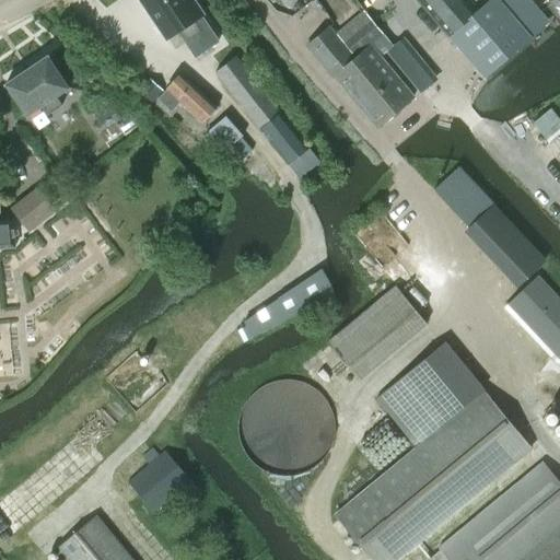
[(177,32),(195,57),(218,42),(200,16),(202,14),(193,0),(139,0),(165,39),(177,32)]
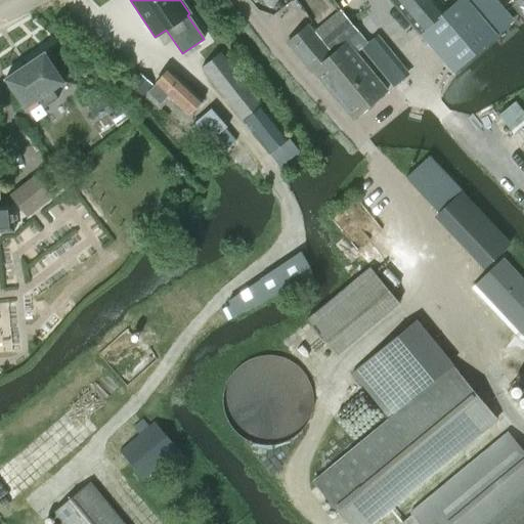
[(394,0),(421,31),(444,10),(434,0),(394,0)]
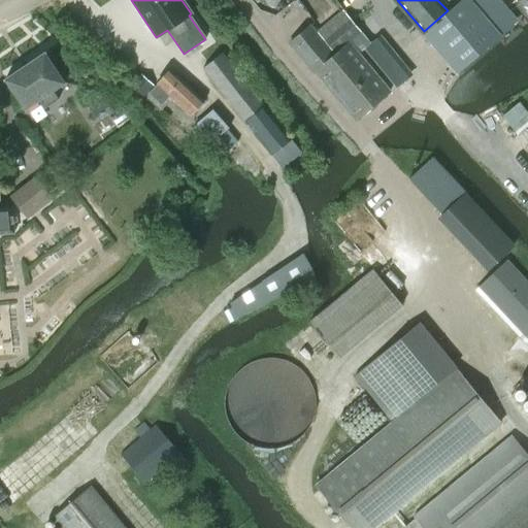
[(504,20),(487,0),(475,0),(471,4),(467,0),(463,0),(423,35),(455,73),(499,36),(493,29),(504,20)]
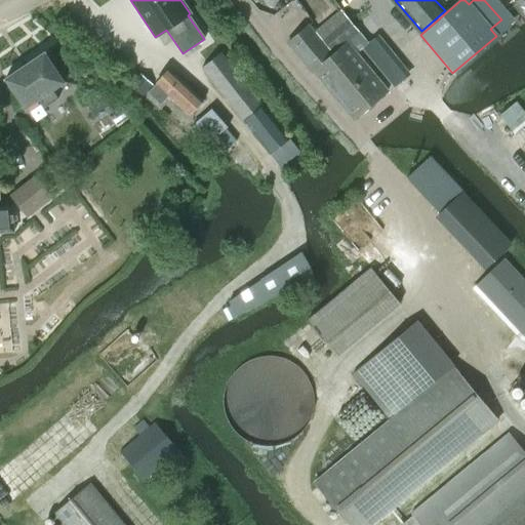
[(353,25),(325,47),(333,56),(348,43),(356,52),(368,43),(353,25)]
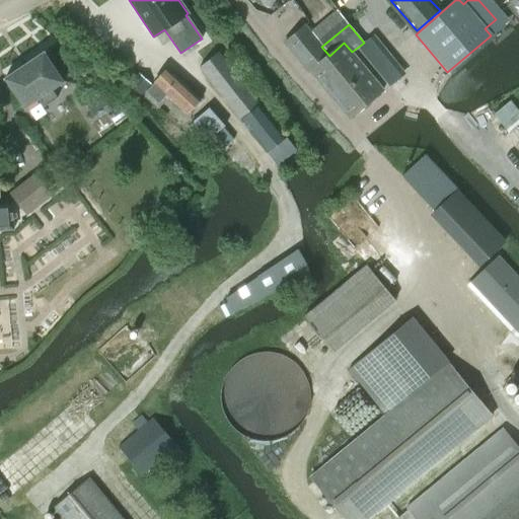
[(305,26),(283,44),(308,73),(309,72),(348,121),(383,90),(352,52),(344,43),(329,56),(321,47),(305,26)]
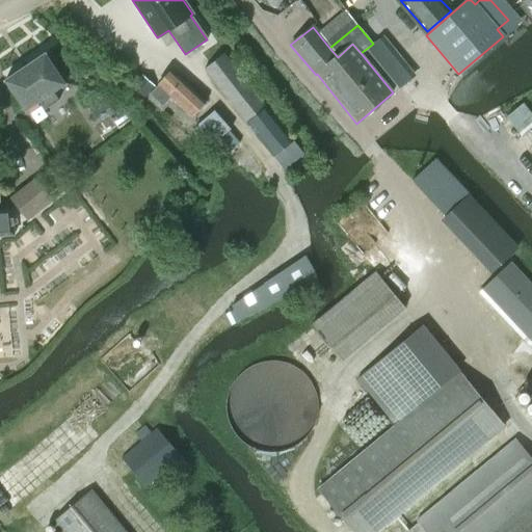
[(51,91),(63,83),(44,54),(45,54),(44,53),(3,80),(4,80),(24,110),(36,101),(43,109),(57,100),(51,91)]
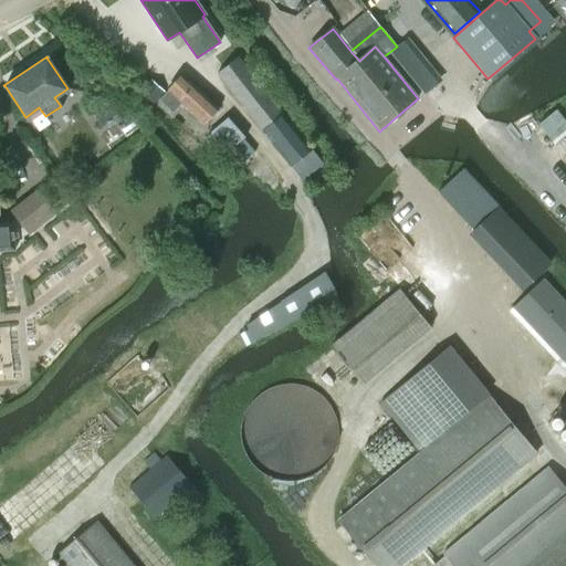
[(238,56),(217,74),(302,182),(324,165),(238,56)]
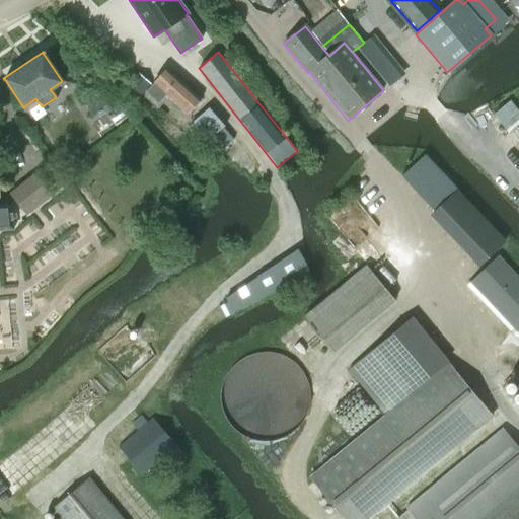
[(145,92),(157,104),(166,95),(187,115),(200,100),(166,68),(152,83),(153,84),(145,92)]
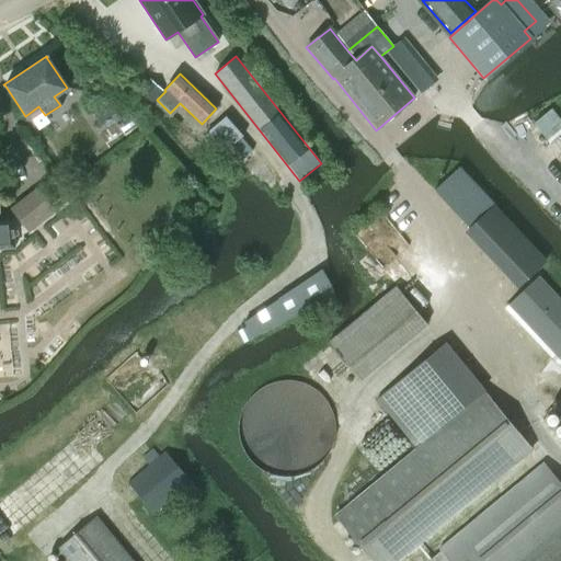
[(148,80),(130,99),(144,110),(160,91),(148,80)]
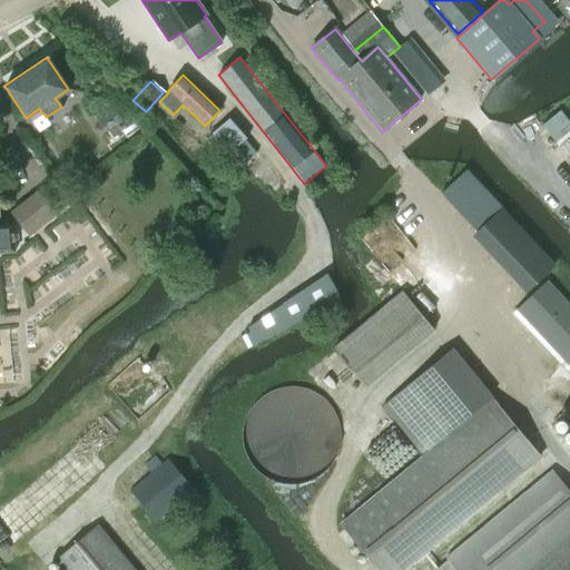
[(109,106),(94,116),(101,127),(116,117),(109,106)]
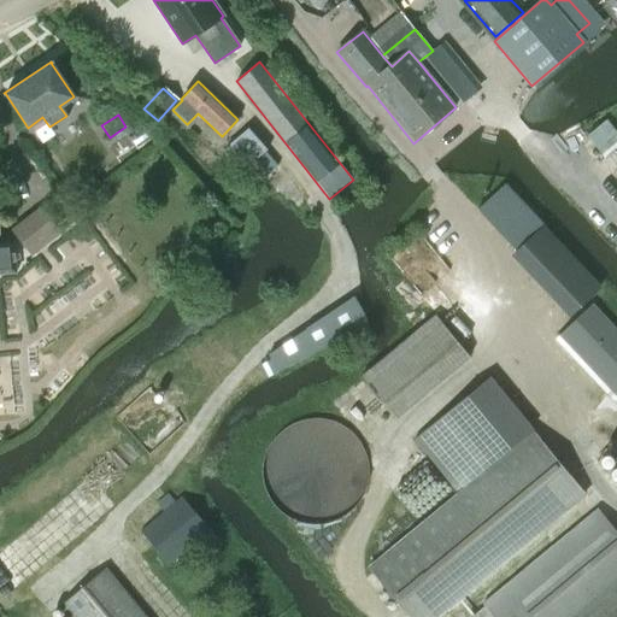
[(605,158),(616,148),(616,135),(605,122),(587,136),(605,158)]
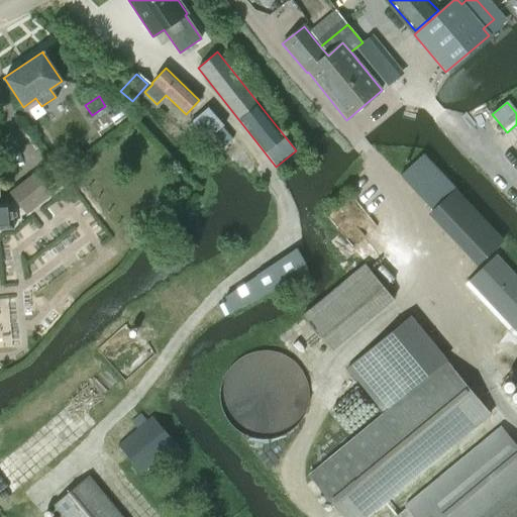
[(432,211),(454,190),(421,154),(399,177),(432,211)]
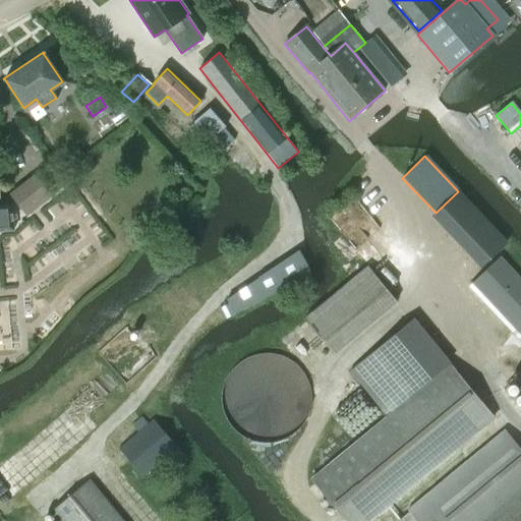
[(50,197),(33,176),(7,196),(24,218),(50,197)]
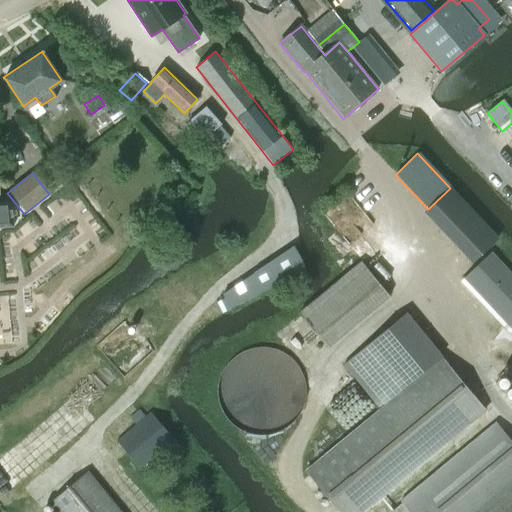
[(226,299),(215,305),(219,314),(308,268),(294,246),(223,293),(226,299)]
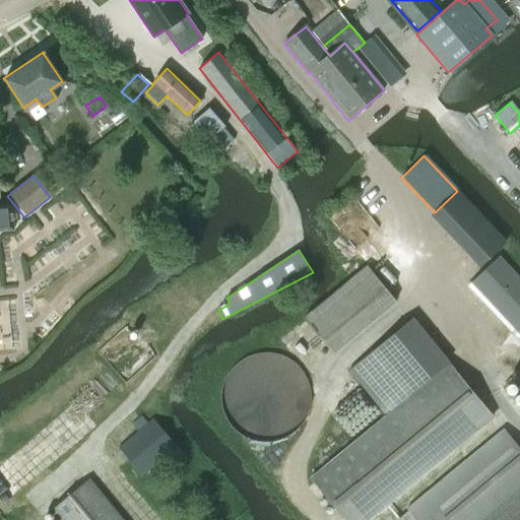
[(469,283),(519,336),(519,374),(514,379),(519,385),(519,279),(498,257),(469,283)]
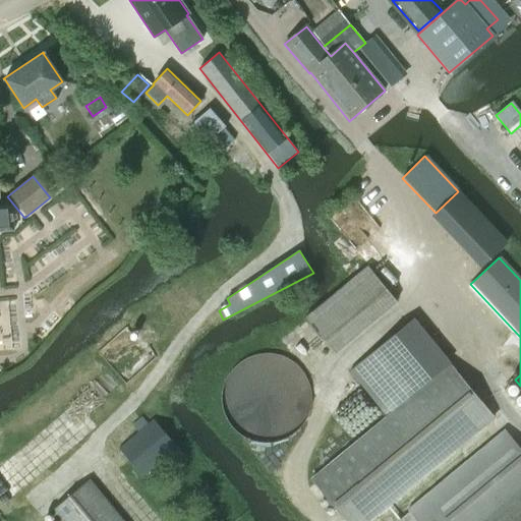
[(391,300),(366,266),(309,305),(334,340),(391,300)]
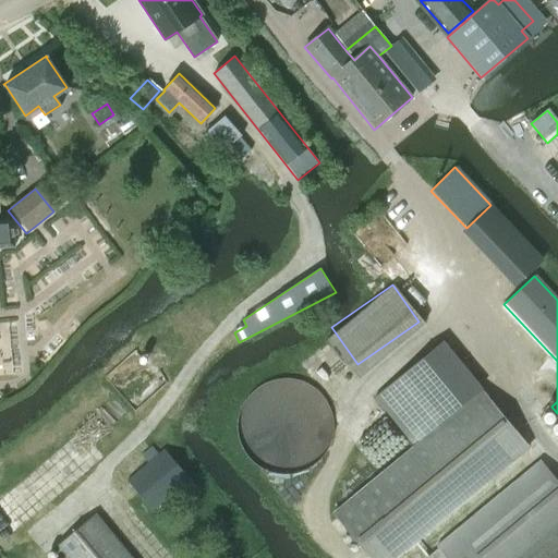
[(332,512),(370,557),(396,557),(530,449),(441,342),(373,398),(412,446),(332,512)]
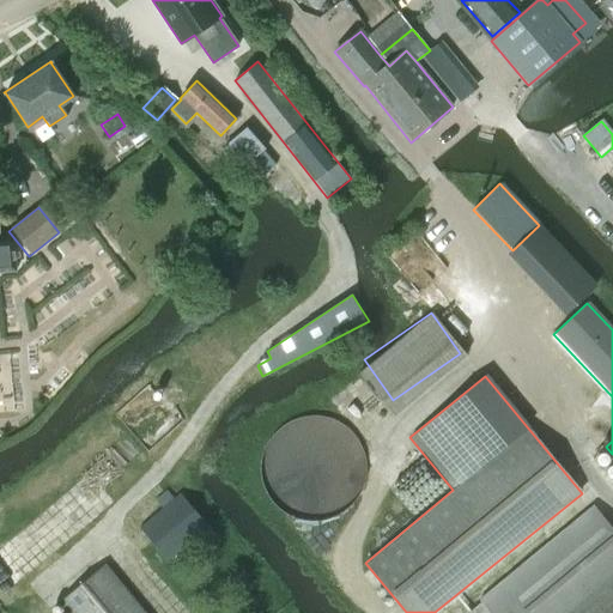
[(368,469),(369,459),(368,449),(364,437),(359,426),(353,419),(345,412),(334,406),(325,402),(314,401),(301,401),(291,404),(280,408),(271,417),(262,426),(256,437),(254,447),(253,457),(253,469),(256,480),(262,491),(268,498),(274,505),(286,511),(297,515),(308,517),(322,516),(331,514),(340,509),(350,502),(359,491),(364,480),(368,469)]
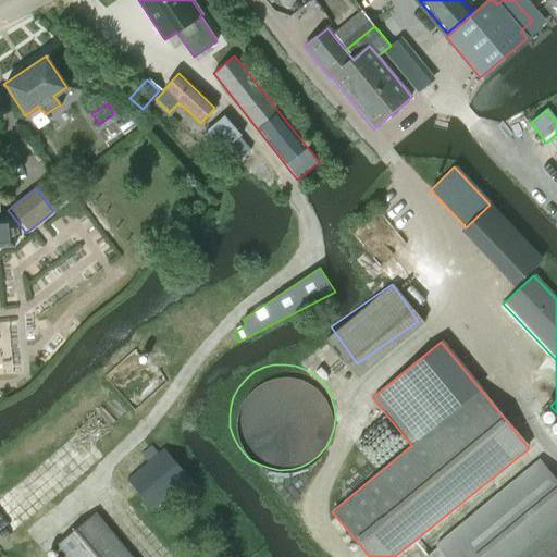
[(125,480),(150,509),(187,478),(161,448),(125,480)]
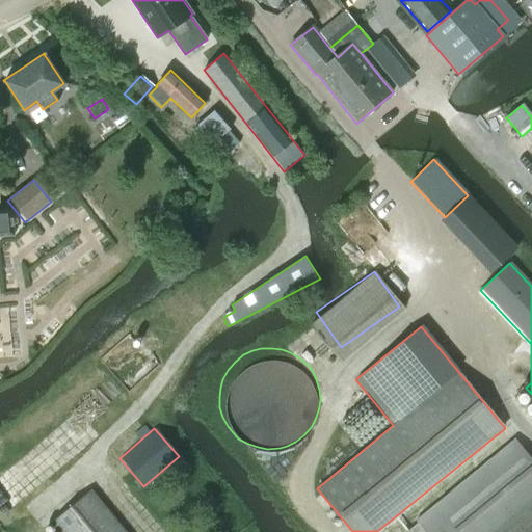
[(416,522),(417,524),(406,531),(531,531),(531,460),(514,440),(416,522)]
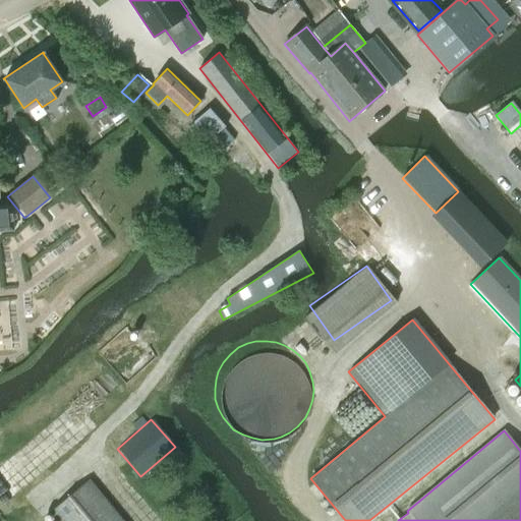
[(121,520),(88,479),(49,512),(56,520),(121,520)]
